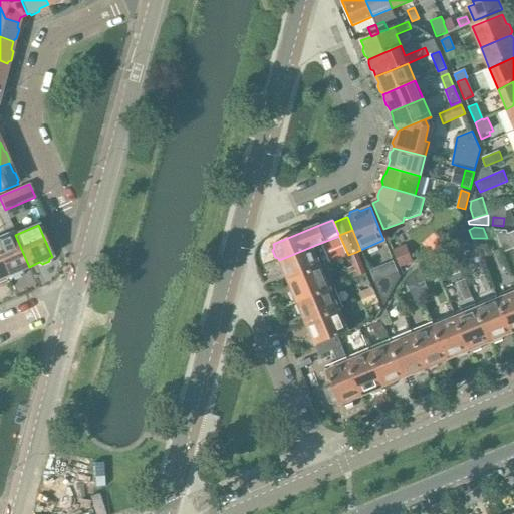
[(511,232),(495,231),(502,247),(507,245),(511,239),(511,232)]
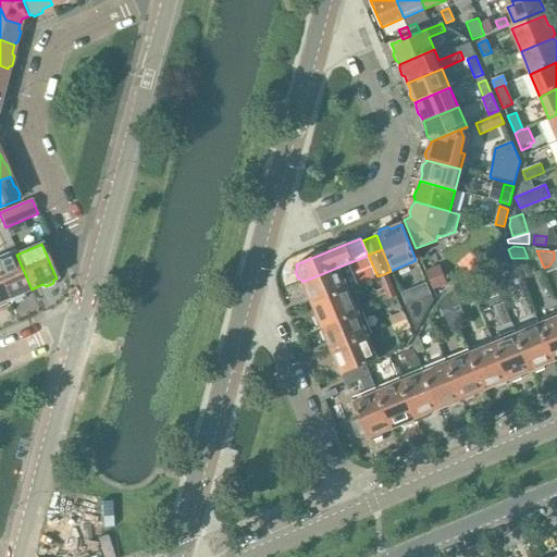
[(16,255),(0,261),(0,280),(9,299),(11,298),(14,300),(22,297),(22,294),(32,289),(16,255)]
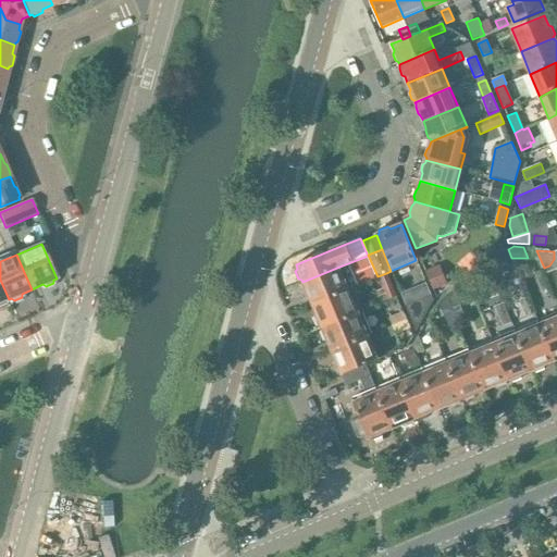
[(434,291),(448,285),(440,264),(425,271),(434,291)]
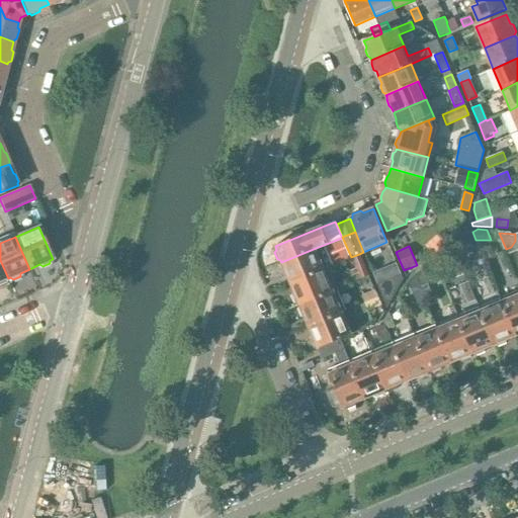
[(282,264),(280,266),(283,274),(286,274),(290,283),(325,269),(316,248),(281,262),(282,264)]
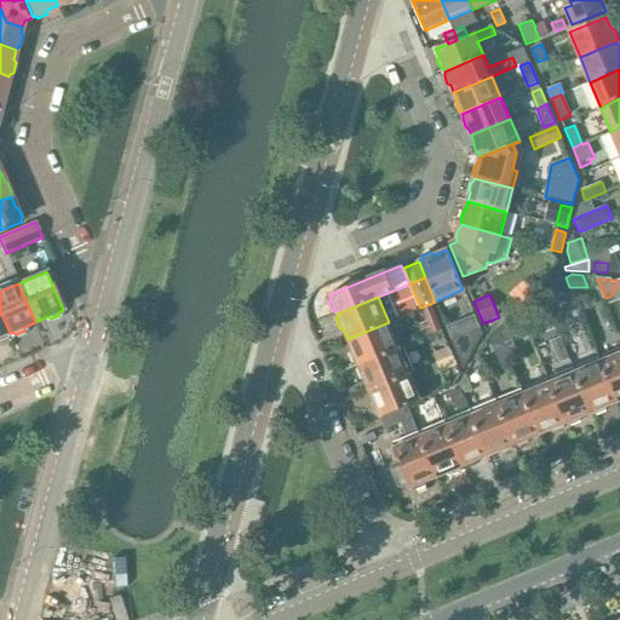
[(430,304),(420,308),(432,334),(441,331),(430,304)]
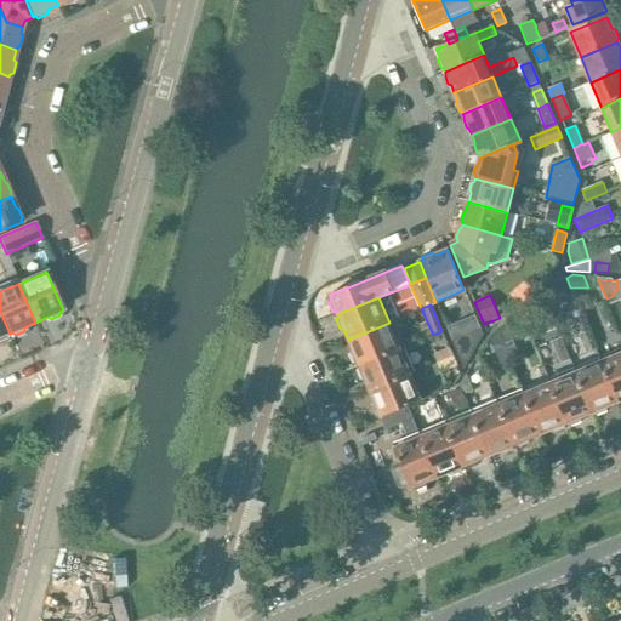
[(505,322),(497,329),(506,347),(513,345),(505,322)]
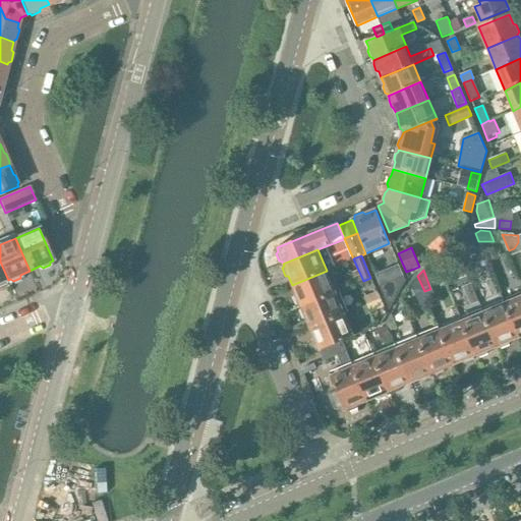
[(327,271),(292,285),(296,294),(294,297),(297,305),(301,305),(301,306),(335,292),(327,271)]
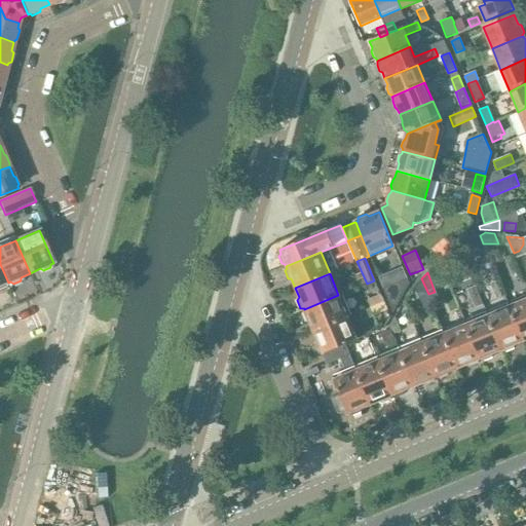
[(408,277),(383,289),(393,312),(410,283),(408,277)]
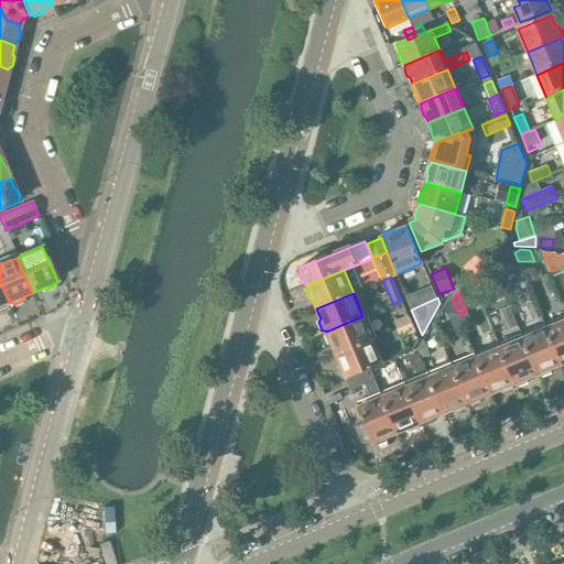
[(452,299),(444,307),(448,320),(459,315),(452,299)]
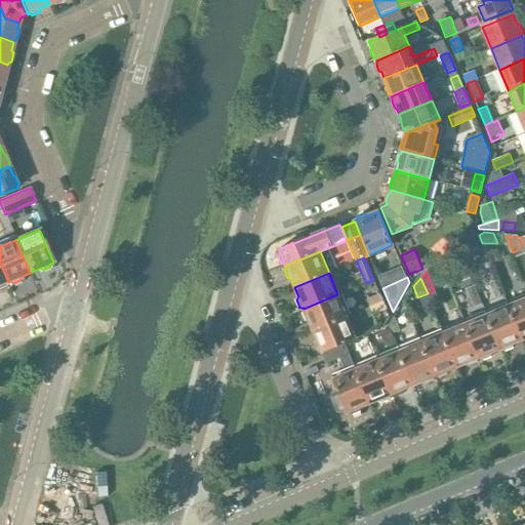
[(497,280),(489,284),(495,298),(503,295),(497,280)]
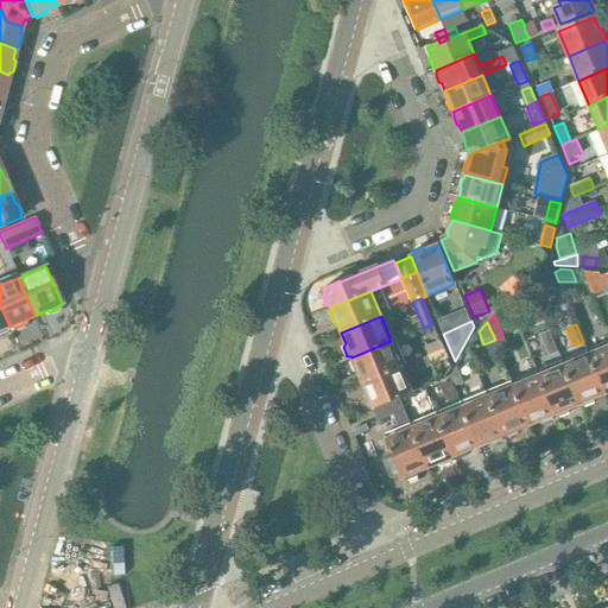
[(550,330),(538,335),(548,358),(558,353),(550,330)]
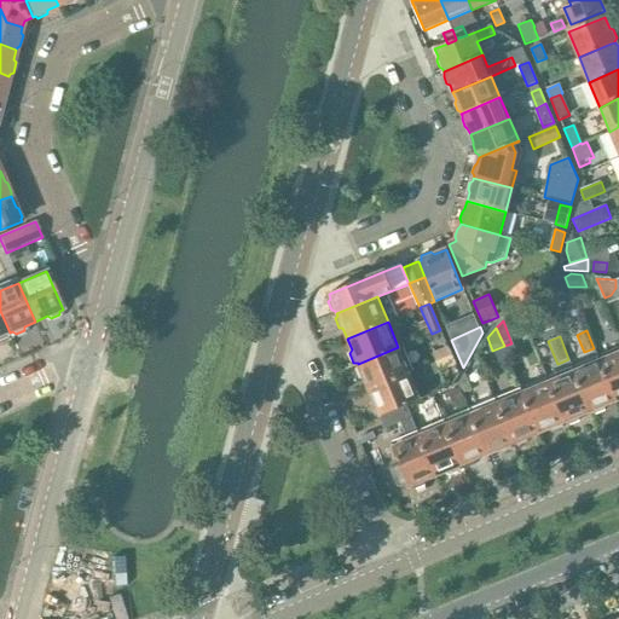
[(359,366),(357,370),(360,379),(364,380),(369,391),(409,374),(398,347),(358,364),(359,366)]
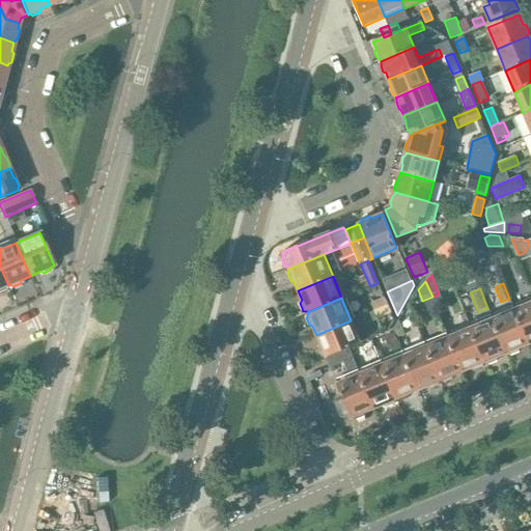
[(385,298),(370,303),(373,310),(388,304),(385,298)]
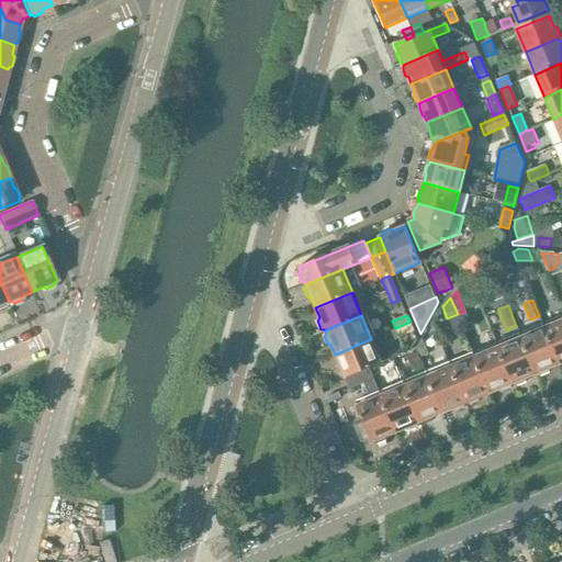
[(561,321),(544,328),(560,364),(561,363),(561,321)]
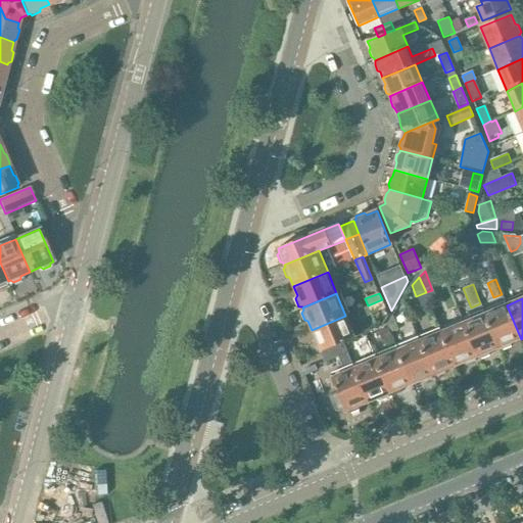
[(382,299),(368,305),(371,314),(385,308),(382,299)]
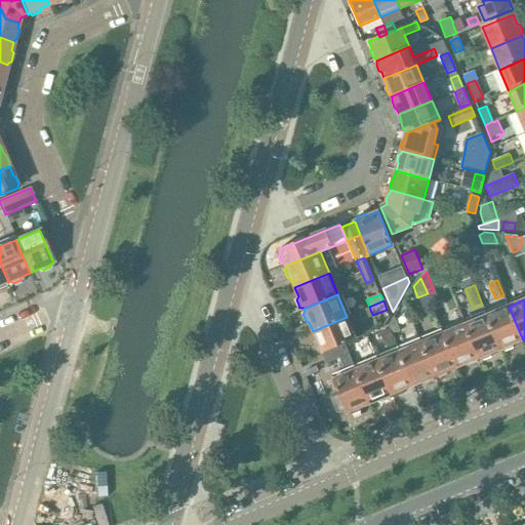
[(509,307),(487,316),(501,350),(505,352),(513,349),(513,345),(523,340),(509,307)]
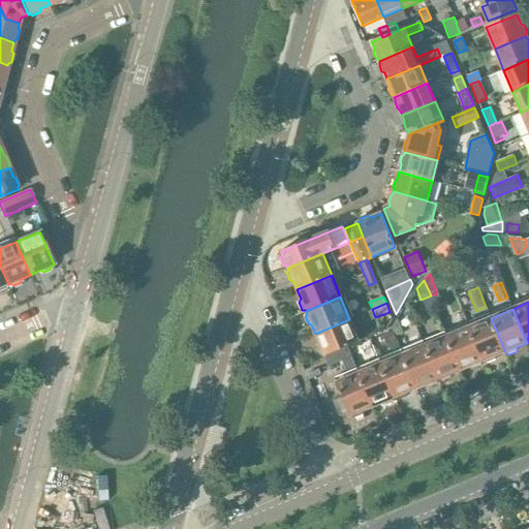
[(491,318),(469,328),(483,362),(484,361),(487,363),(495,360),(495,356),(505,352),(491,318)]
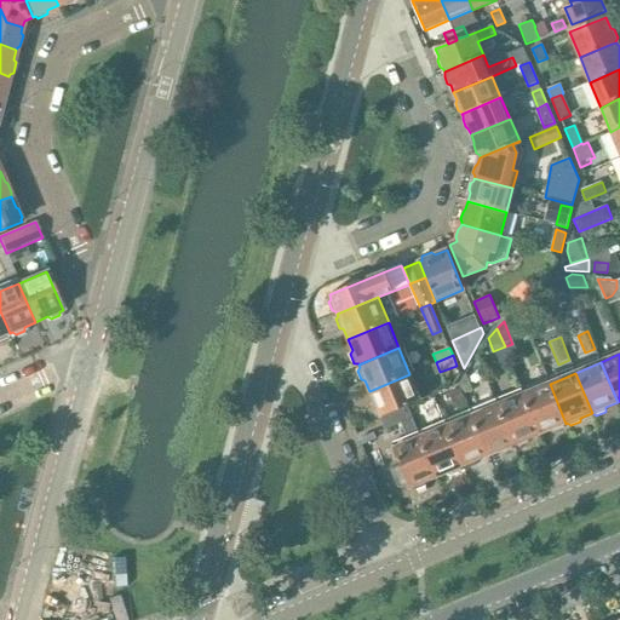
[(409,374),(369,391),(374,402),(372,406),(375,414),(379,414),(380,418),(407,407),(422,401),(409,374)]
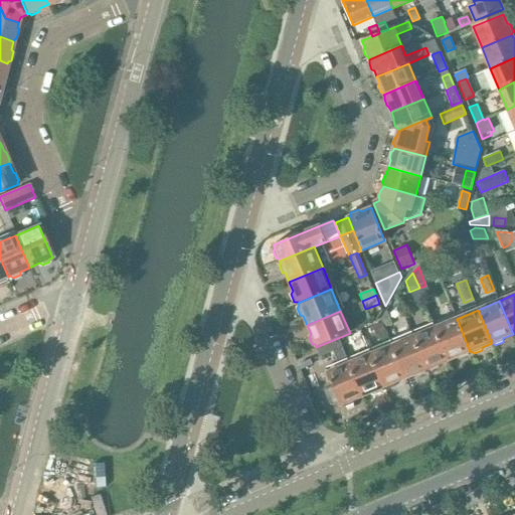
[(457,319),(436,327),(449,360),(458,357),(461,359),(468,356),(469,352),(470,352),(457,319)]
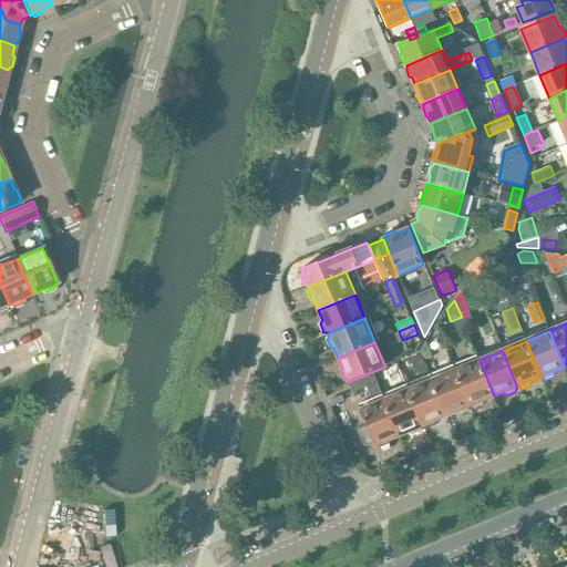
[(480,360),(455,370),(471,406),(472,406),(475,409),(483,405),(483,402),(494,397),(480,360)]
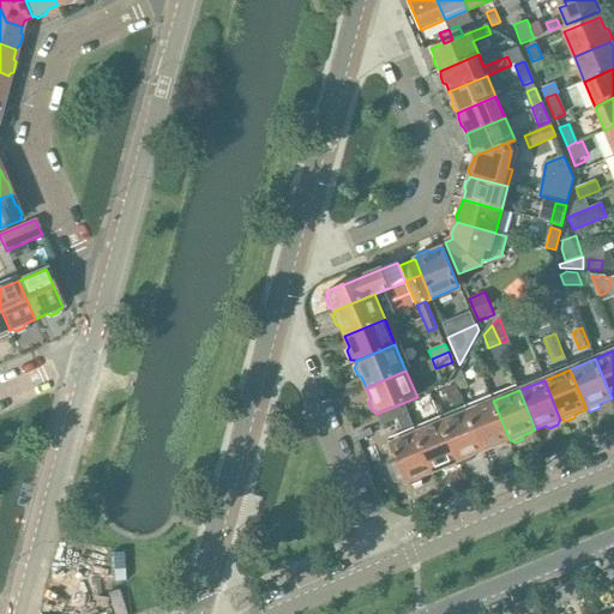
[(493,401),(468,411),(483,451),(494,447),(498,450),(507,446),(507,441),(510,440),(493,401)]
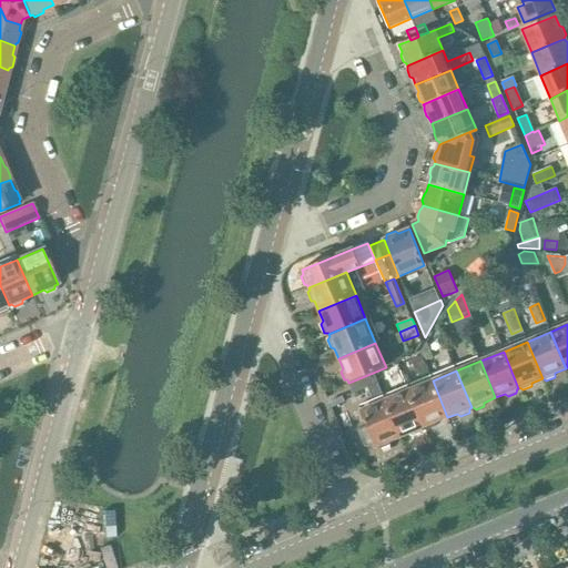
[(348,383),(353,394),(367,387),(377,384),(373,373),(348,383)]
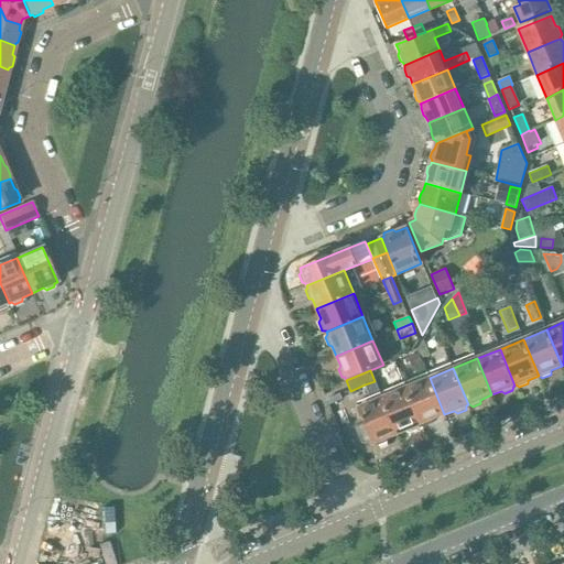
[(430,378),(405,388),(421,424),(422,424),(425,426),(433,423),(434,419),(444,414),(430,378)]
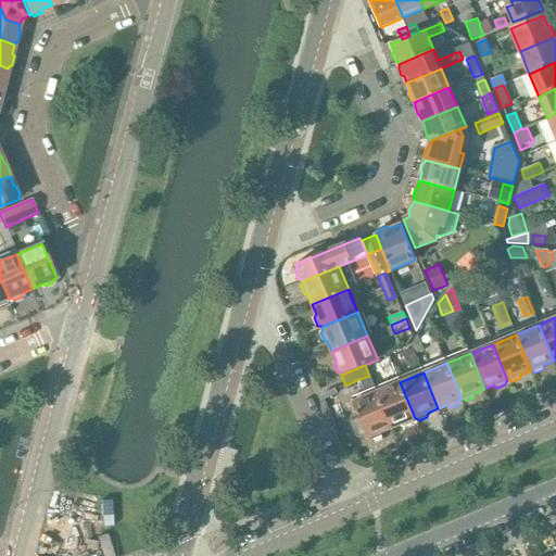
[(354,416),(350,421),(357,438),(363,438),(367,437),(368,438),(370,437),(374,439),(381,436),(381,432),(392,428),(377,392),(369,376),(359,379),(367,396),(353,402),(358,414),(354,416)]
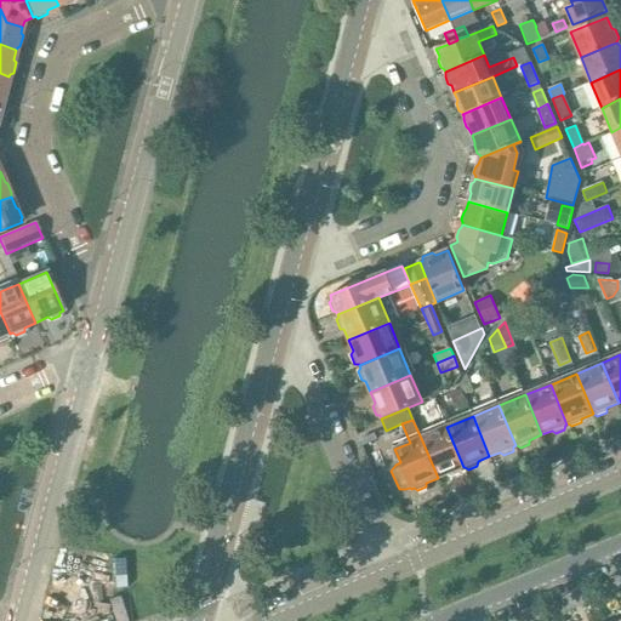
[(446,427),(421,438),(438,478),(449,473),(453,476),(461,472),(462,468),(463,467),(446,427)]
